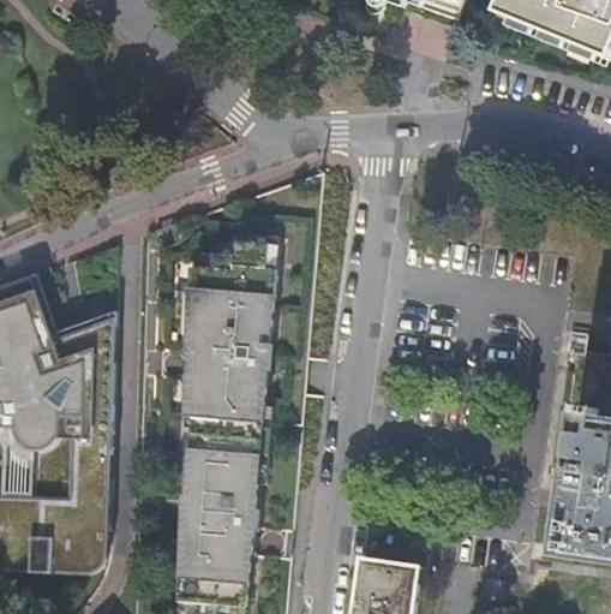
[(372,0),(457,29),(467,0),(372,0)]
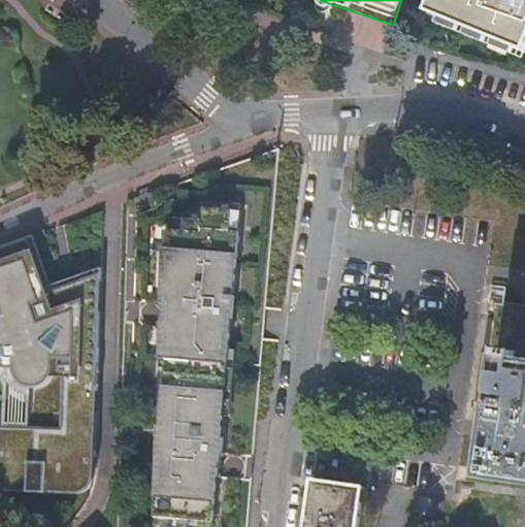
[(426,0),(423,6),(520,45),(524,40),(524,0),(426,0)]
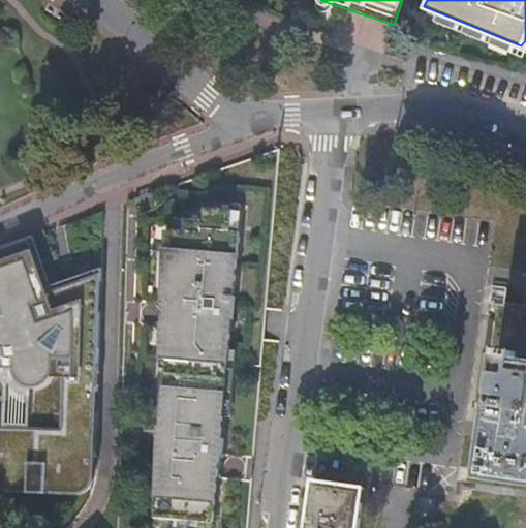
[(239,203),(224,202),(223,208),(229,209),(227,230),(237,230),(239,203)]
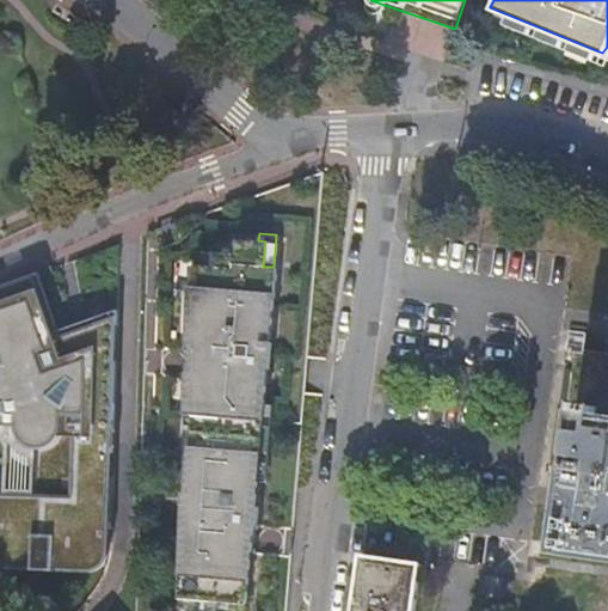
[(266,341),(259,341),(262,323),(269,324),(274,267),(263,267),(265,242),(258,240),(233,238),(232,252),(217,251),(210,251),(209,267),(198,266),(191,264),(189,298),(184,298),(183,347),(189,348),(186,374),(183,374),(182,414),(190,414),(184,495),(179,495),(177,597),(244,603),(251,525),(252,525),(255,506),(252,505),(255,481),(262,403),(263,385),(256,384),(257,367),(264,368),(266,368),(269,341),(266,341)]
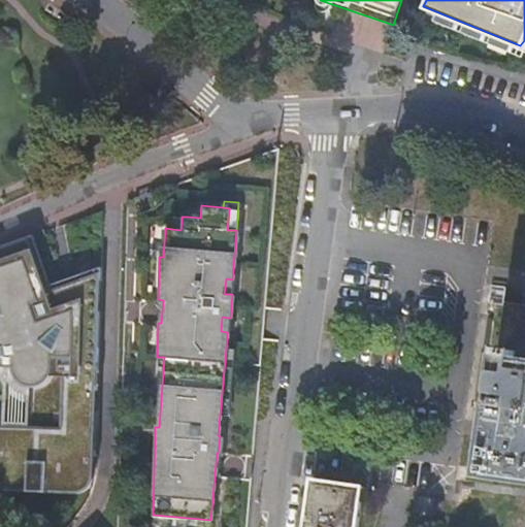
[(201,205),(189,210),(188,217),(200,218),(201,205)]
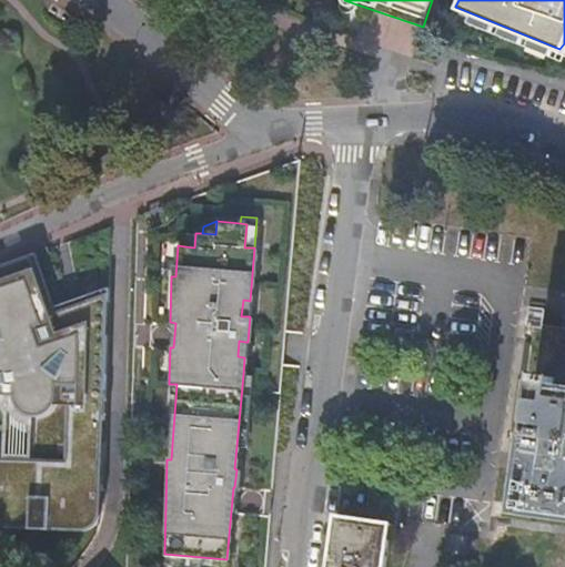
[(195,233),(184,232),(184,246),(194,247),(195,233)]
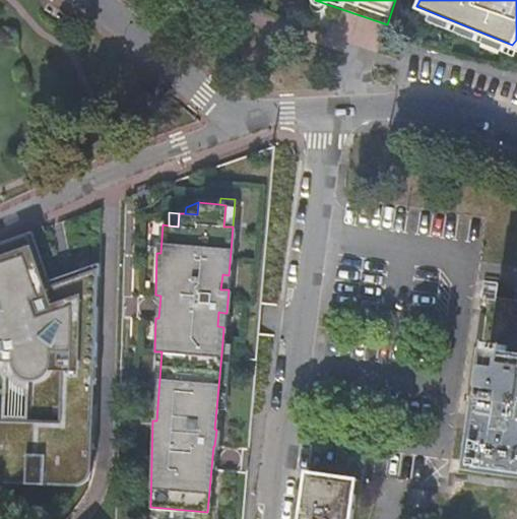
[(93,384),(98,274),(44,294),(27,233),(0,241),(0,361),(11,362),(12,364),(12,365),(12,366),(12,368),(12,369),(13,370),(14,371),(14,372),(15,373),(16,374),(16,375),(17,376),(18,377),(19,377),(20,378),(21,379),(22,379),(24,379),(25,380),(26,380),(27,380),(28,380),(28,396),(27,418),(0,417),(0,481),(75,485),(82,482),(88,476),(89,470),(92,395),(90,395),(90,384),(93,384)]
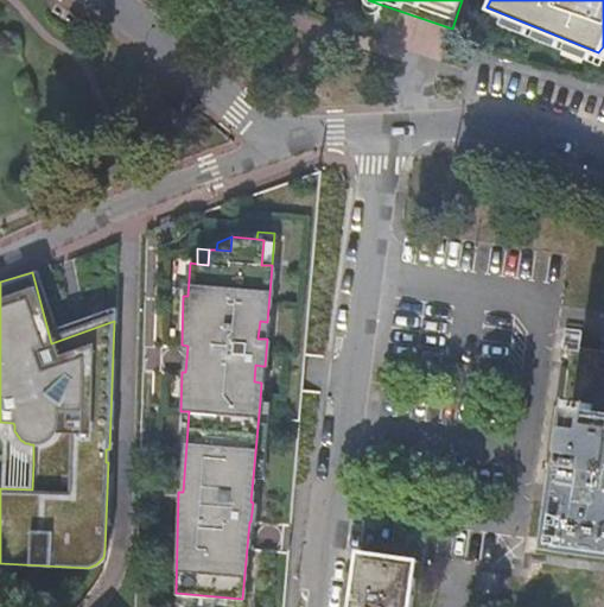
[(603,552),(603,349),(579,346),(550,545),(603,552)]
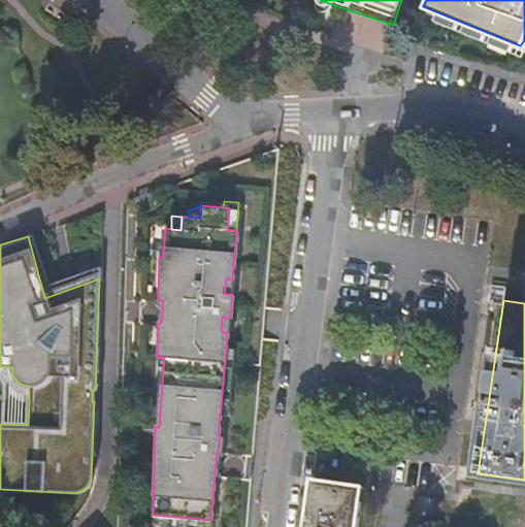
[(233,348),(226,348),(220,415),(228,415),(233,348)]
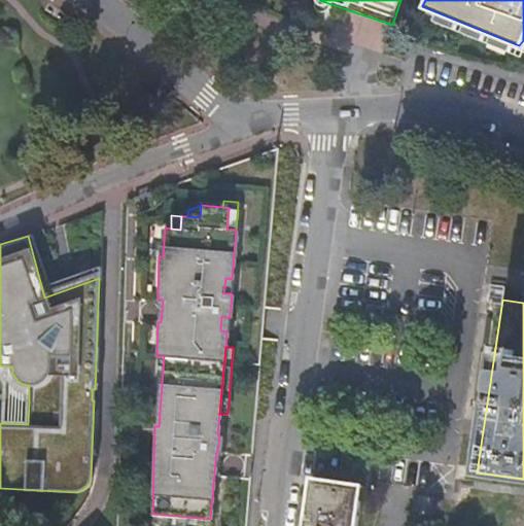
[(164,356),(156,356),(154,426),(159,426),(164,356)]
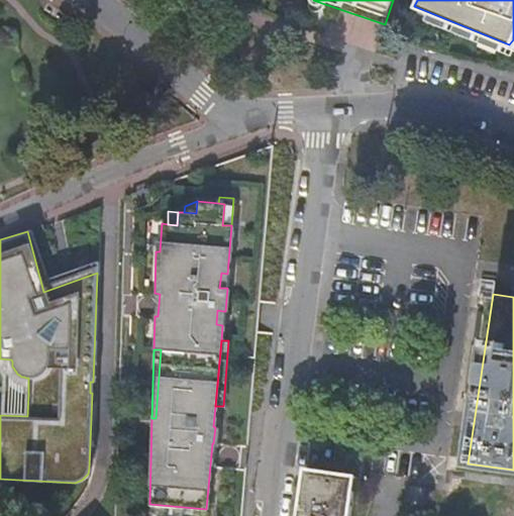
[(26,394),(28,394),(28,378),(27,378),(26,378),(25,378),(24,377),(22,377),(21,377),(20,376),(19,375),(18,375),(17,374),(16,373),(16,372),(15,371),(14,370),(14,369),(13,368),(12,367),(12,366),(12,364),(12,363),(12,362),(11,359),(0,358),(0,374),(4,381),(14,390),(26,394)]
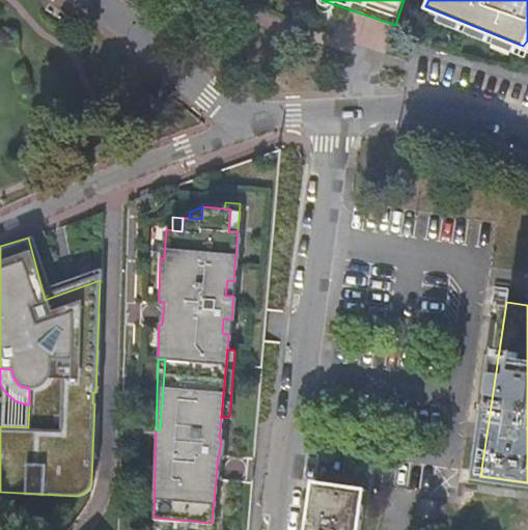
[(355,529),(361,489),(312,481),(304,529),(355,529)]
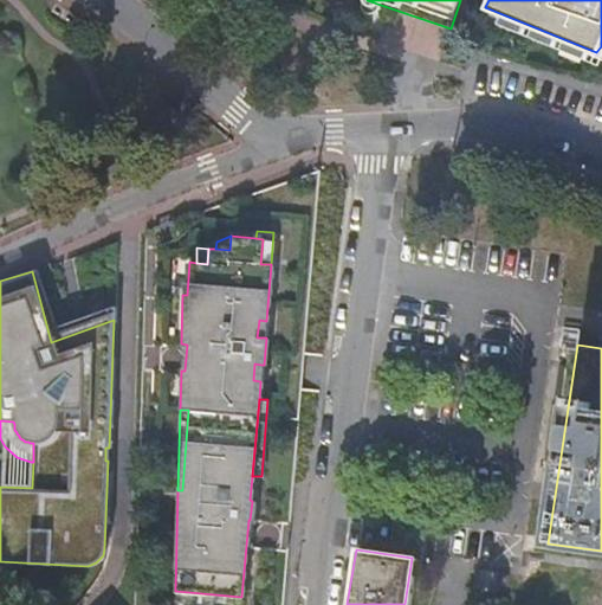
[(240,604),(241,597),(175,591),(175,600),(205,604),(240,604)]
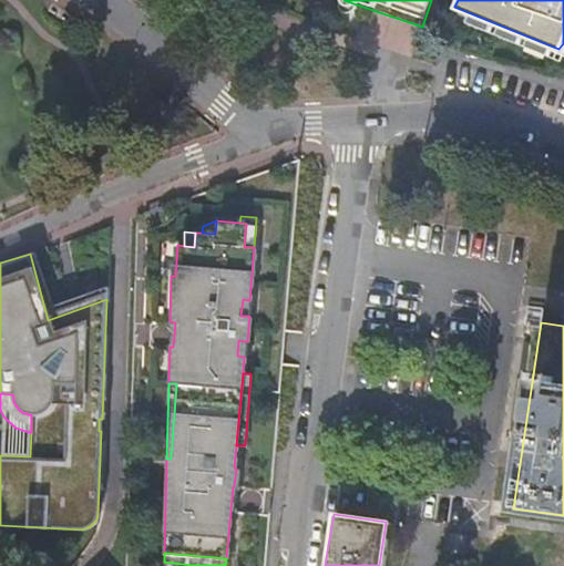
All buildings are outlined.
